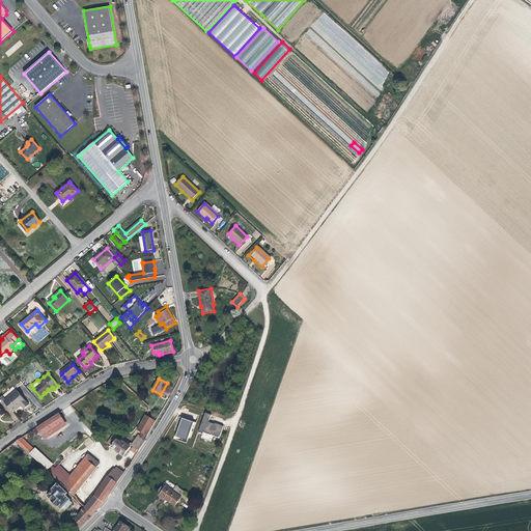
[(17,389),(3,400),(11,412),(18,407),(21,404),(24,409),(29,404),(17,389)]
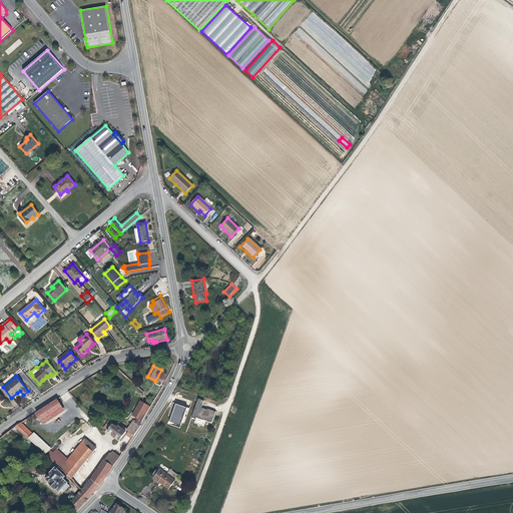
[(189,388),(177,383),(169,401),(182,406),(189,388)]
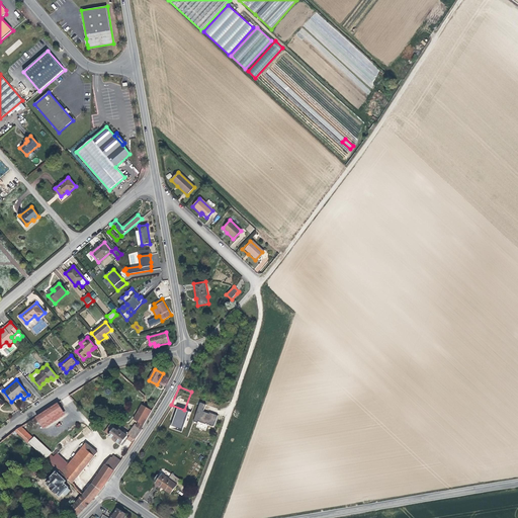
[(58,403),(36,417),(44,428),(66,415),(60,407),(58,403)]
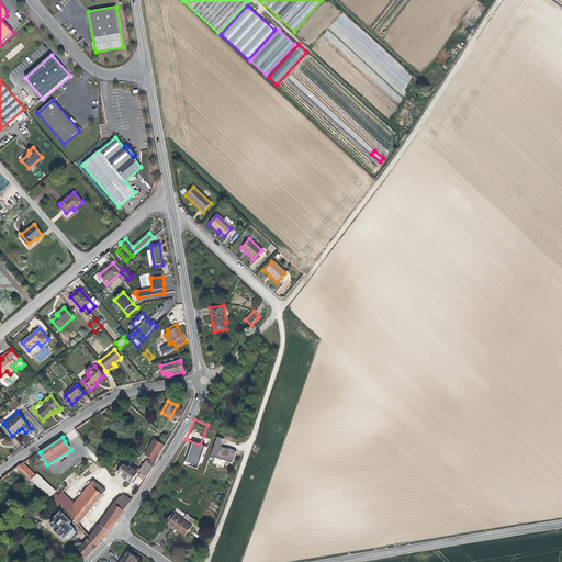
[(225,461),(233,463),(236,450),(221,446),(223,439),(216,437),(210,457),(214,458),(213,463),(224,467),(225,461)]
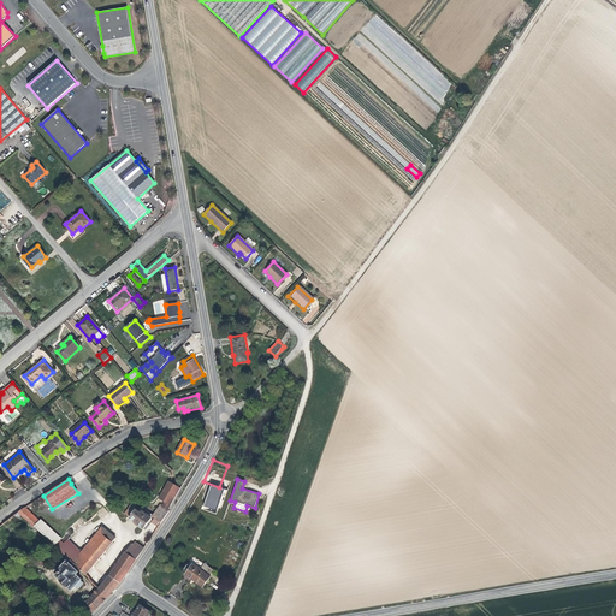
[(169,510),(182,489),(170,481),(160,498),(165,502),(163,507),(160,504),(154,515),(152,517),(153,517),(155,520),(160,522),(161,523),(170,510),(169,510)]
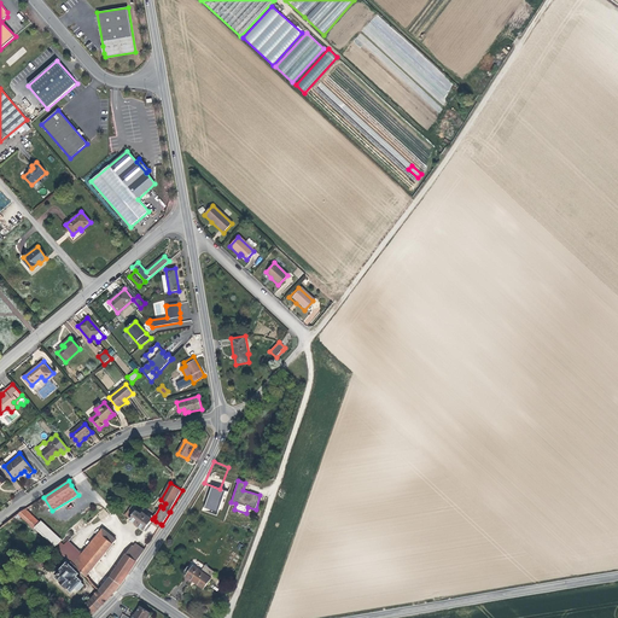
[(232,500),(226,496),(222,500),(217,505),(225,509),(228,505),(232,500)]
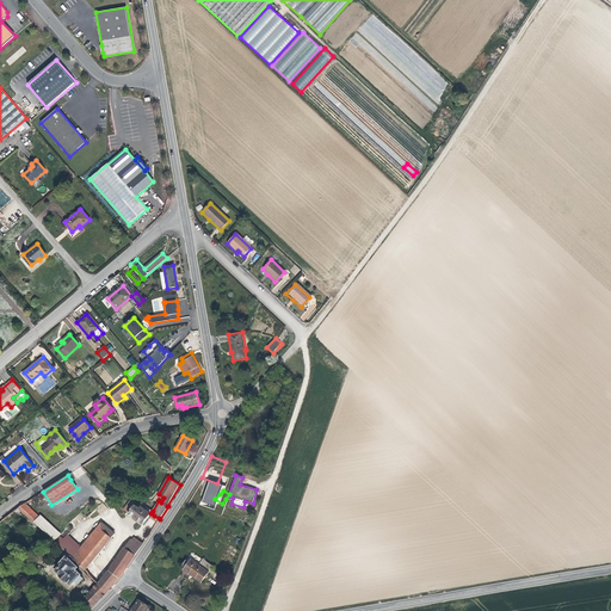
[(143,524),(152,513),(150,513),(153,511),(141,503),(137,507),(129,501),(123,508),(143,524)]
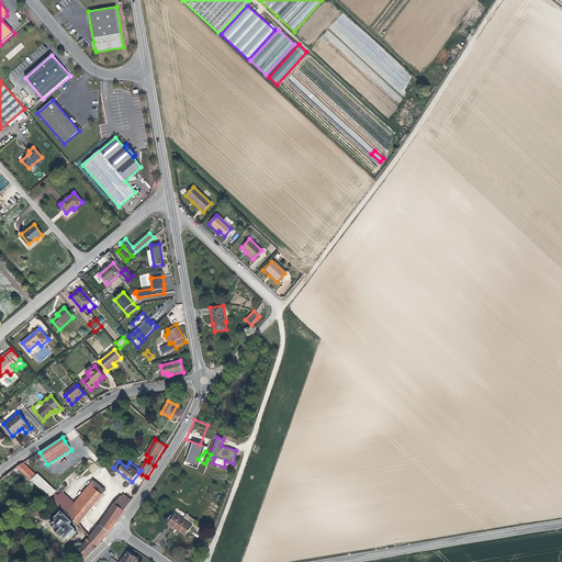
[(17,468),(51,498),(57,492),(37,473),(36,474),(23,463),(17,468)]
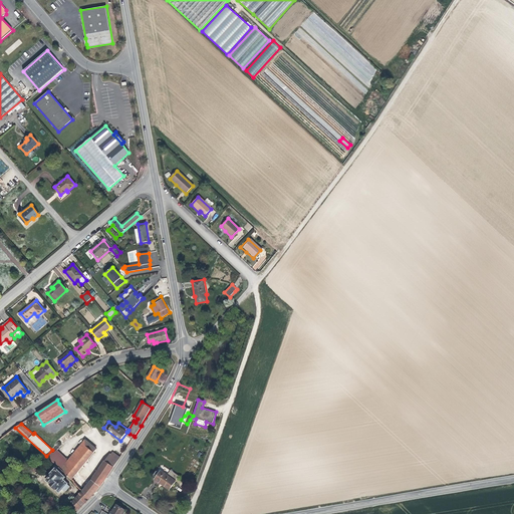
[(62,471),(72,480),(96,449),(85,439),(67,460),(60,469),(62,471)]
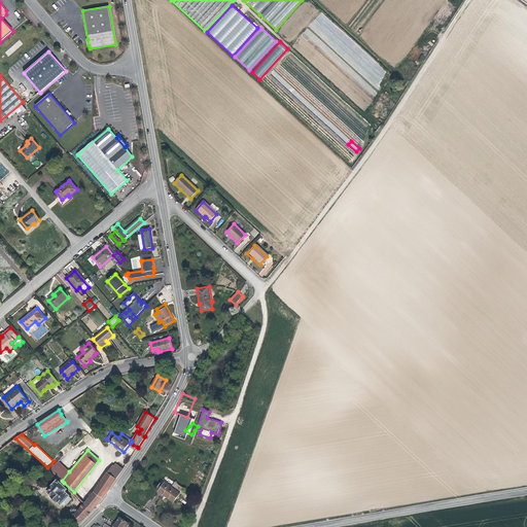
[(60,479),(62,481),(69,471),(59,461),(49,469),(58,477),(60,479)]
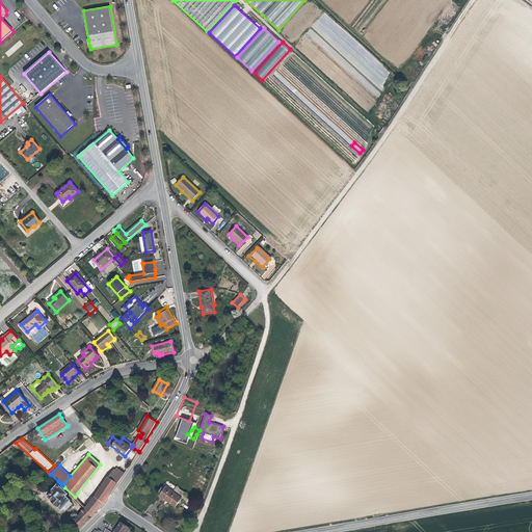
[(115,470),(123,476),(125,473),(116,468),(115,470)]
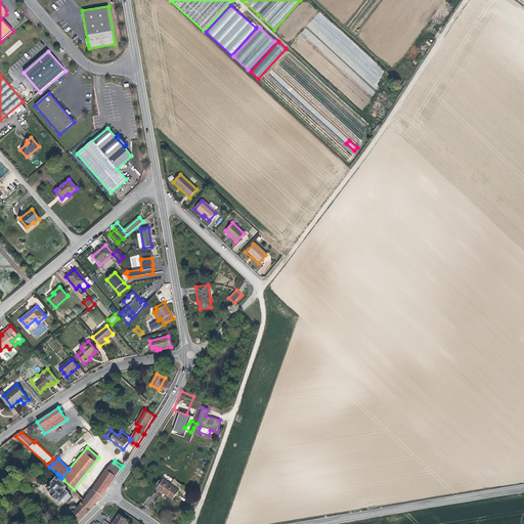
[(71,515),(79,522),(92,509),(102,495),(121,469),(114,463),(112,462),(92,489),(84,500),(71,515)]
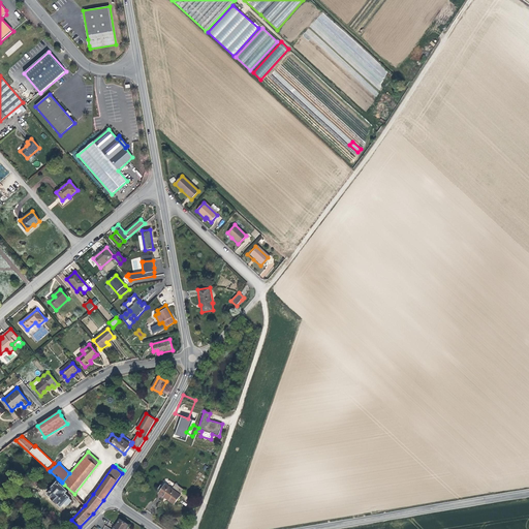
[(62,483),(60,480),(49,493),(65,508),(72,501),(65,494),(68,491),(62,487),(64,485),(62,483)]
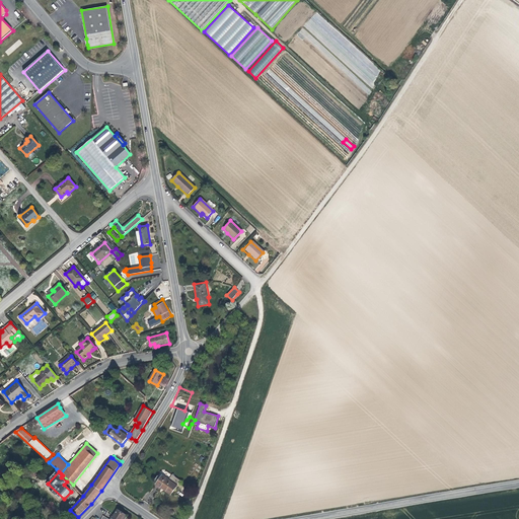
[(156,485),(171,495),(176,486),(180,480),(172,474),(172,475),(168,479),(162,475),(161,478),(158,475),(155,479),(158,482),(156,485)]
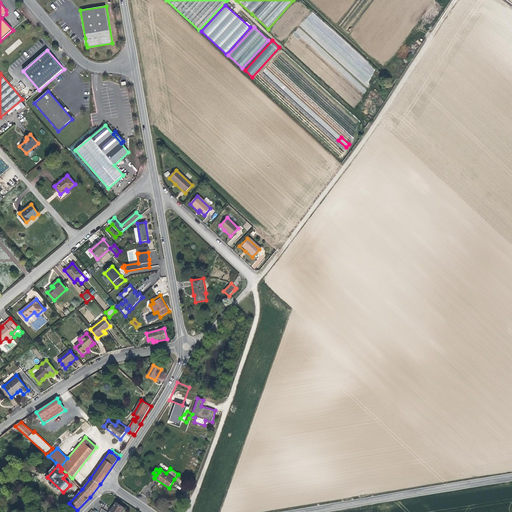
[(123,511),(124,511),(125,510),(125,508),(126,506),(117,501),(112,508),(108,511),(123,511)]
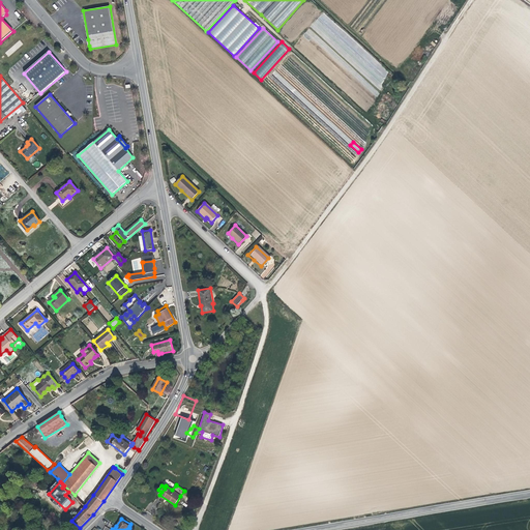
All buildings are outlined.
